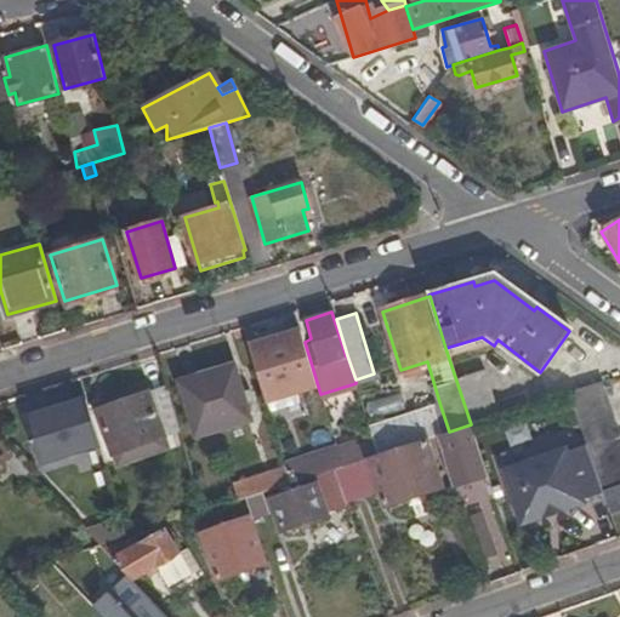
[(288,333),(252,344),(259,365),(257,366),(263,386),(299,375),(288,333)]
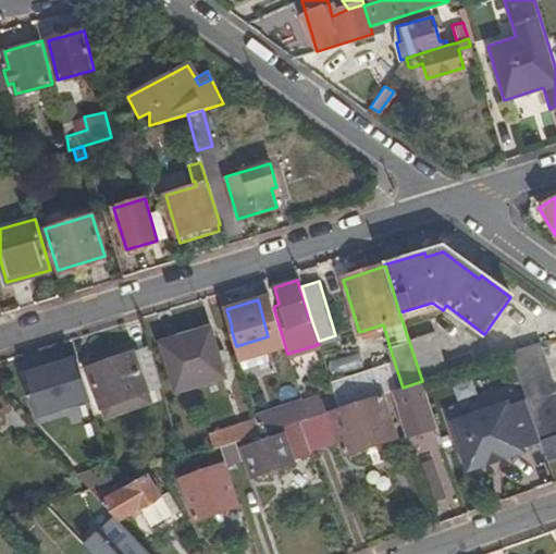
[(432,332),(443,310),(432,303),(399,312),(408,339),(410,339),(432,332)]
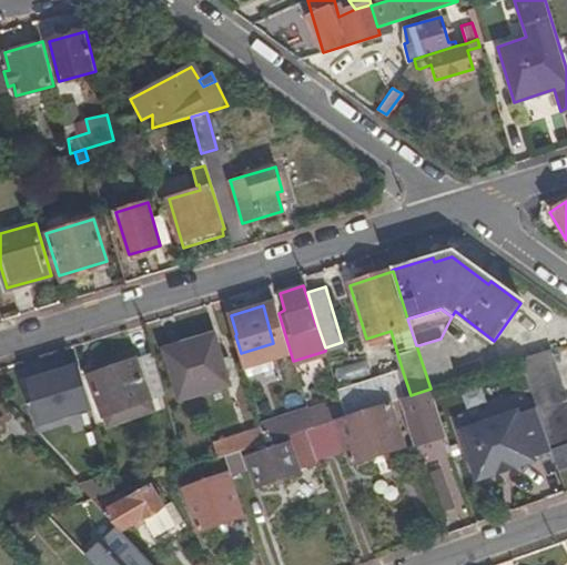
[(214,334),(165,349),(180,397),(228,383),(214,334)]
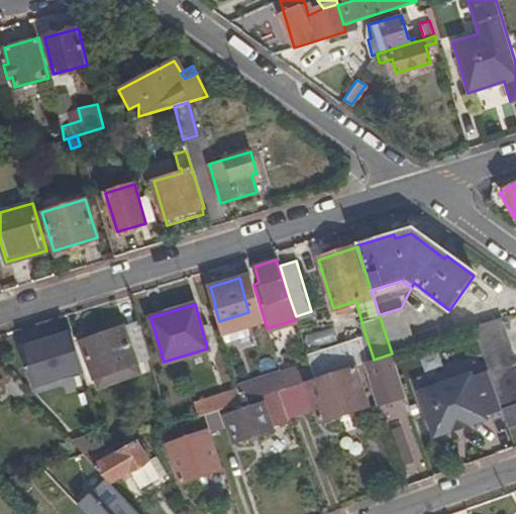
[(402,307),(401,308),(381,314),(392,352),(414,345),(402,307)]
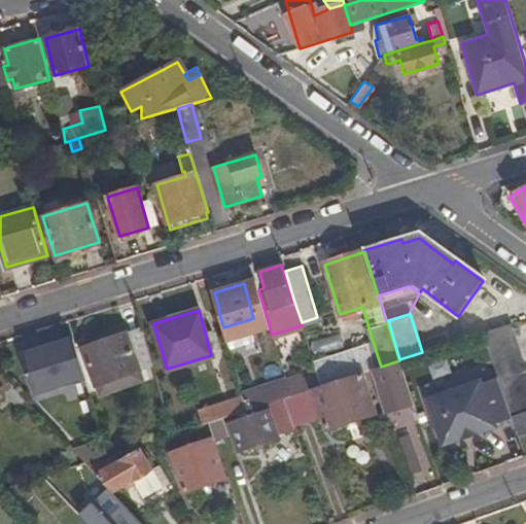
[(525,368),(511,323),(482,334),(498,377),(512,417),(518,435),(525,432),(525,368)]
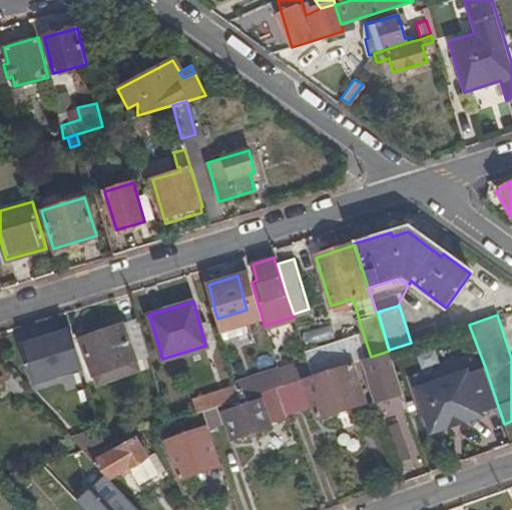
[(151,402),(161,398),(137,319),(81,339),(93,374),(95,374),(96,376),(103,374),(102,371),(113,367),(116,374),(120,372),(118,366),(131,362),(134,373),(141,370),(151,402)]
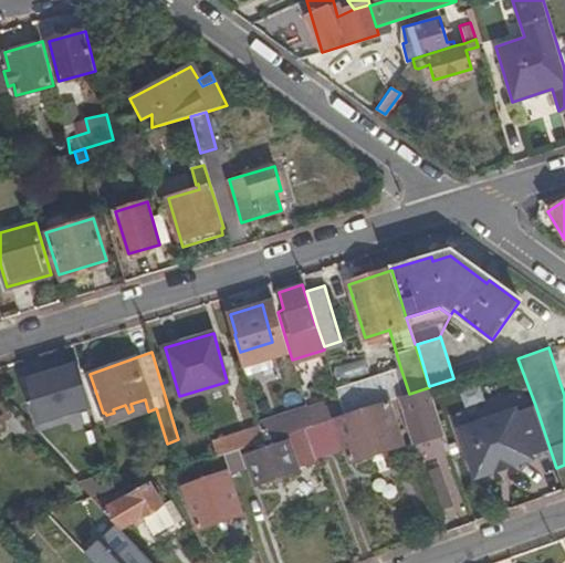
[(262,375),(272,372),(268,357),(258,361),(262,375)]
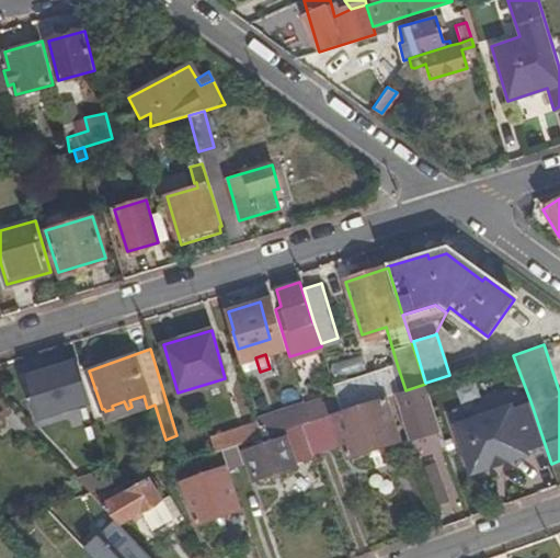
[(37,416),(91,401),(78,361),(25,377),(37,416)]
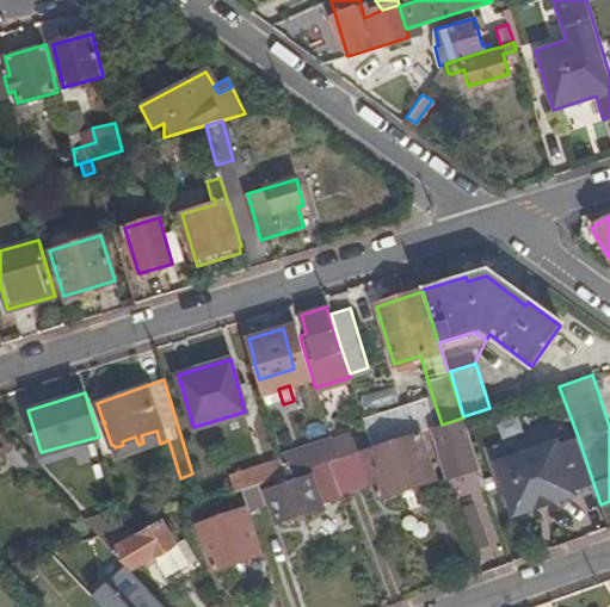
[(431,428),(442,425),(433,400),(364,422),(364,425),(373,447),(431,428)]
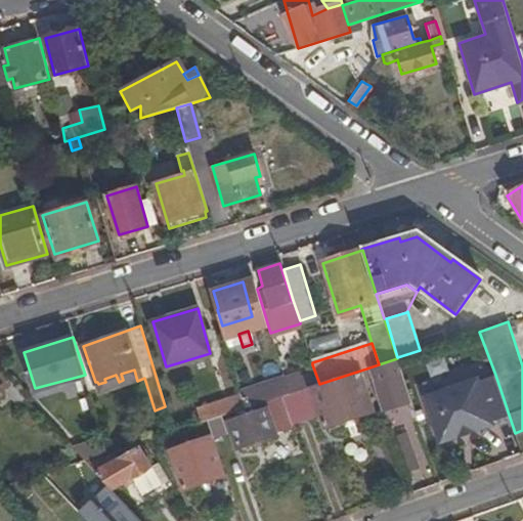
[(409,394),(397,358),(379,364),(369,367),(373,376),(382,404),(409,394)]
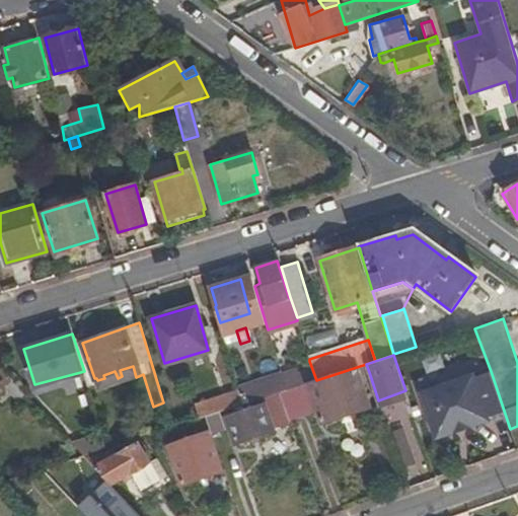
[(285,390),(308,383),(316,380),(309,361),(280,371),(285,390)]
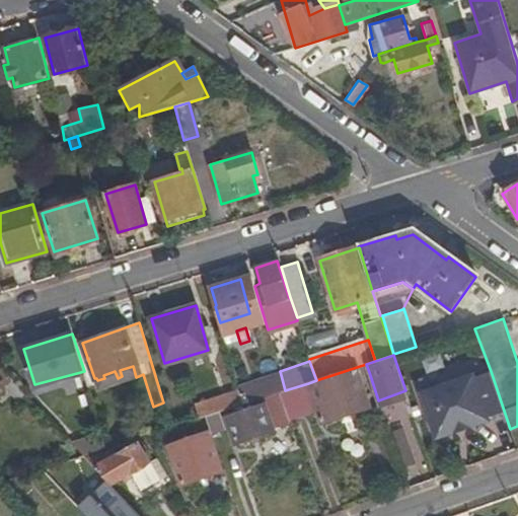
[(369,372),(366,364),(316,380),(308,383),(308,384),(316,409),(320,423),(369,408),(359,376),(369,372)]
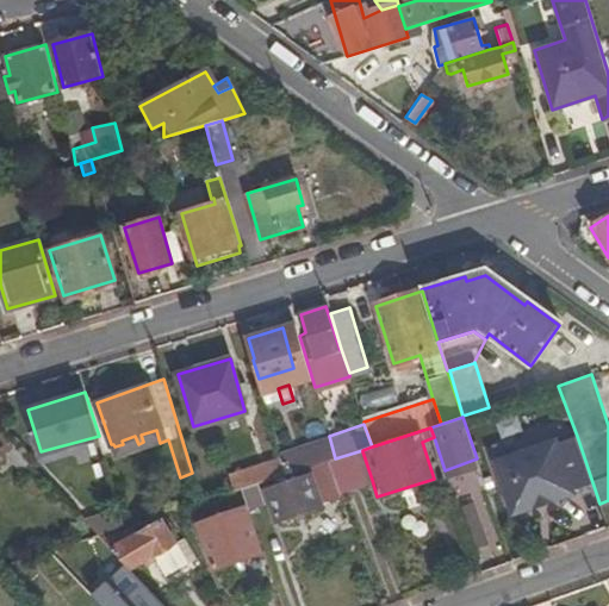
[(4,456),(16,447),(0,430),(0,461),(5,457),(4,456)]
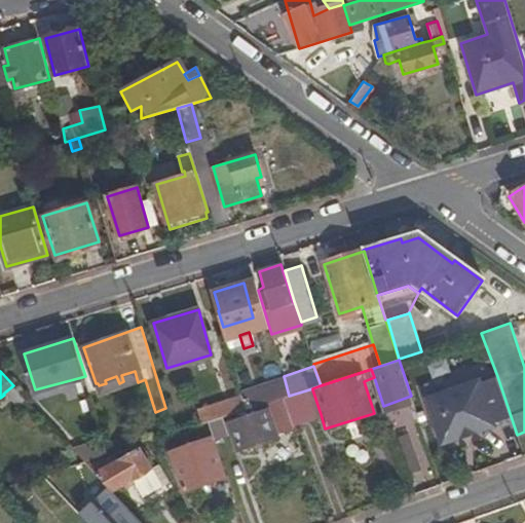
[(495,422),(511,416),(497,376),(481,381),(480,379),(423,399),(440,446),(496,425),(495,422)]
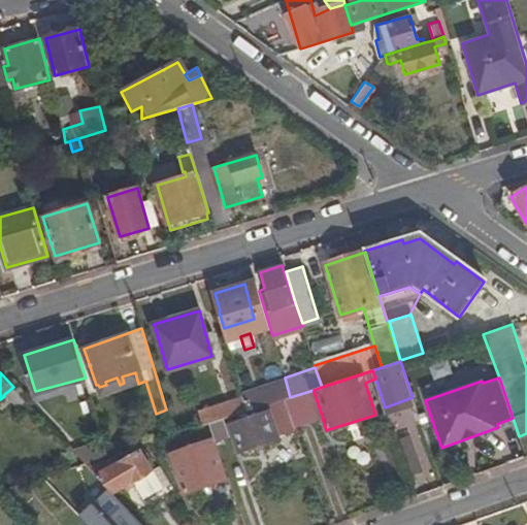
[(287,408),(287,409),(293,425),(322,416),(314,391),(285,401),(287,408)]
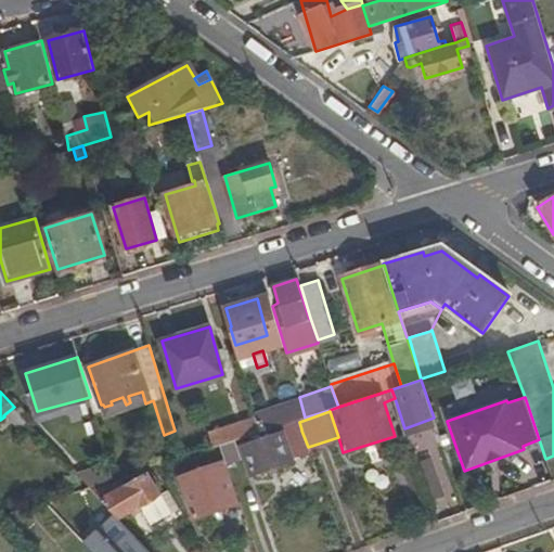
[(260,432),(255,418),(209,432),(215,447),(220,445),(234,440),(260,432)]
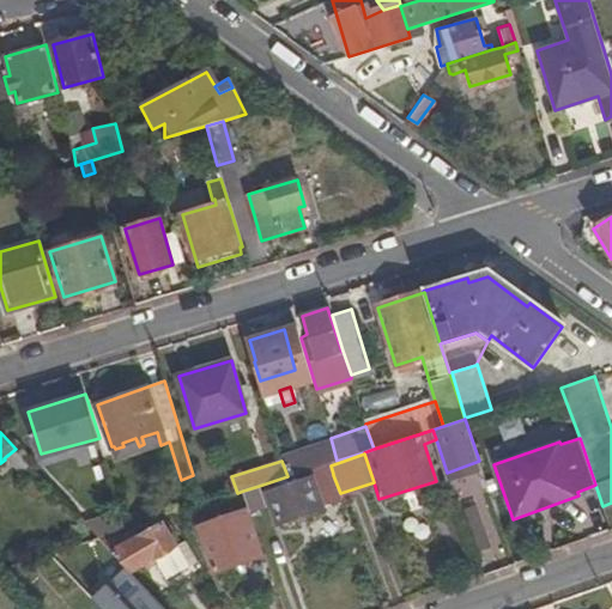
[(452,483),(484,473),(479,461),(447,473),(452,483)]
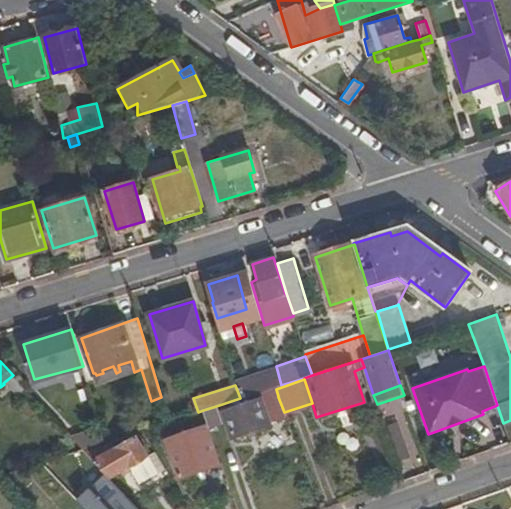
[(232,436),(269,424),(262,401),(278,396),(276,389),(259,393),(260,398),(224,410),(232,436)]
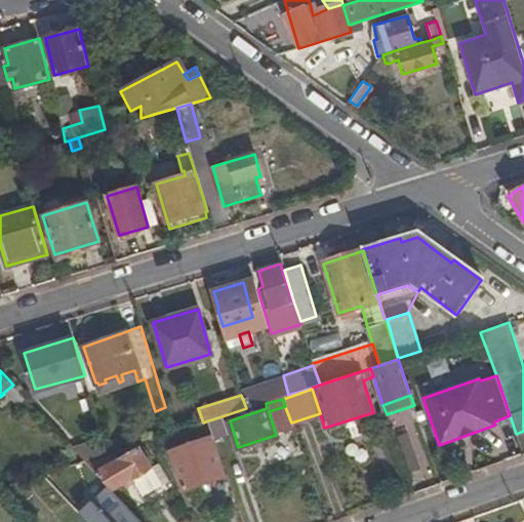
[(276,435),(293,430),(291,423),(285,407),(285,406),(269,411),(276,435)]
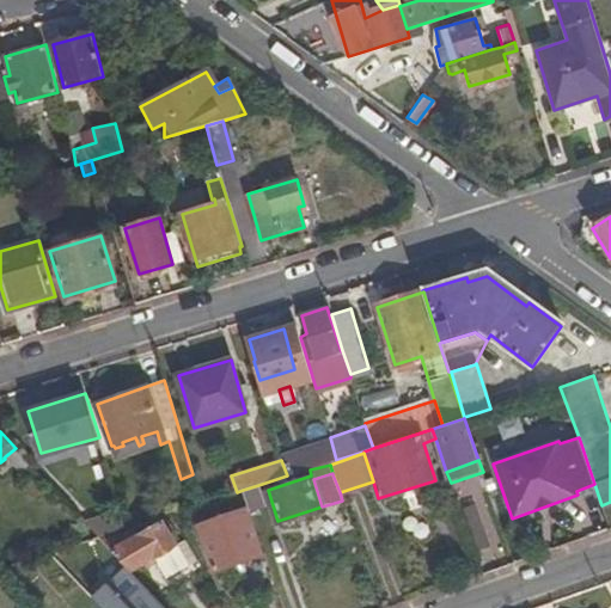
[(243,490),(250,510),(264,505),(258,485),(243,490)]
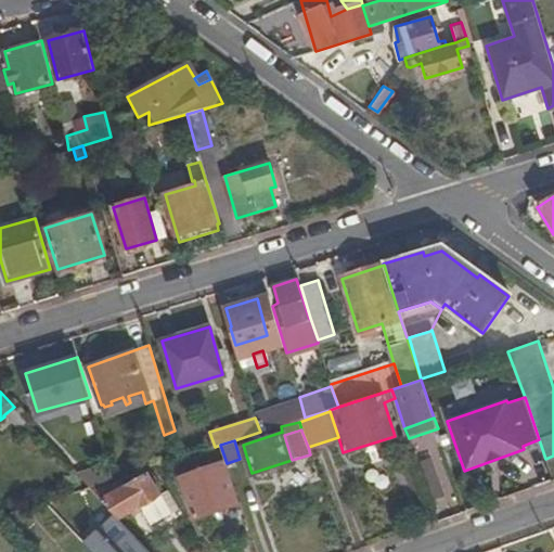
[(432,499),(443,495),(429,453),(417,458),(432,499)]
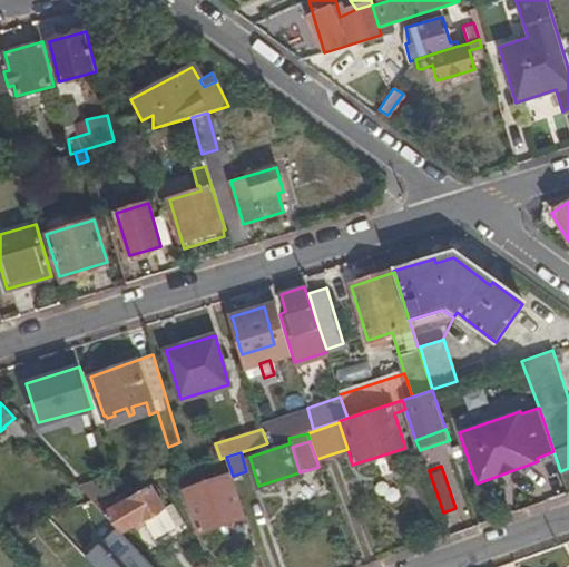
[(199,531),(244,516),(231,475),(185,490),(199,531)]
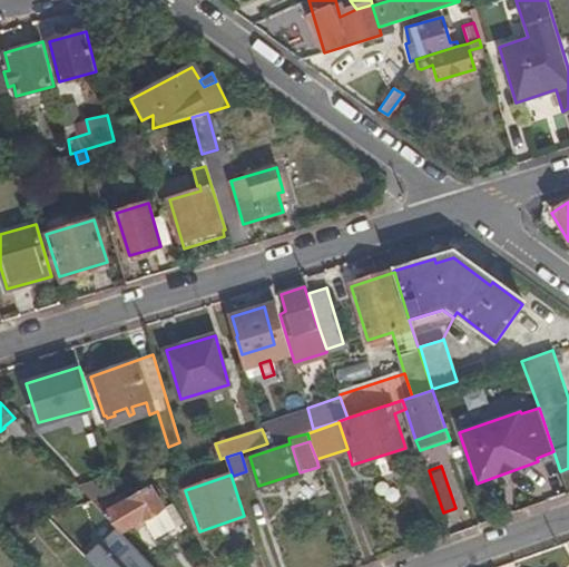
[(120,533),(141,520),(154,539),(175,527),(164,507),(151,487),(105,515),(116,528),(120,533)]
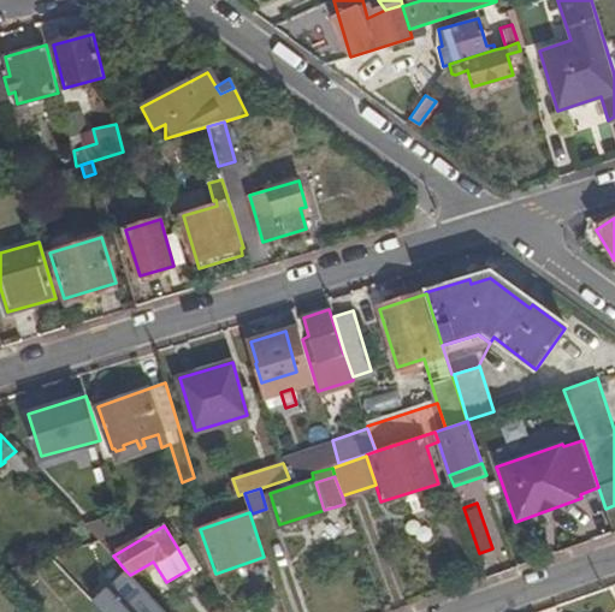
[(189,569),(200,562),(187,541),(177,547),(189,569)]
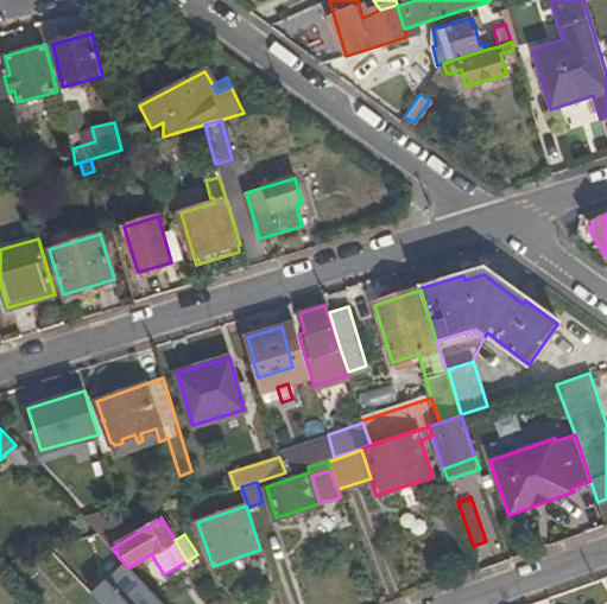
[(163,603),(128,567),(124,563),(93,593),(102,603),(163,603)]
